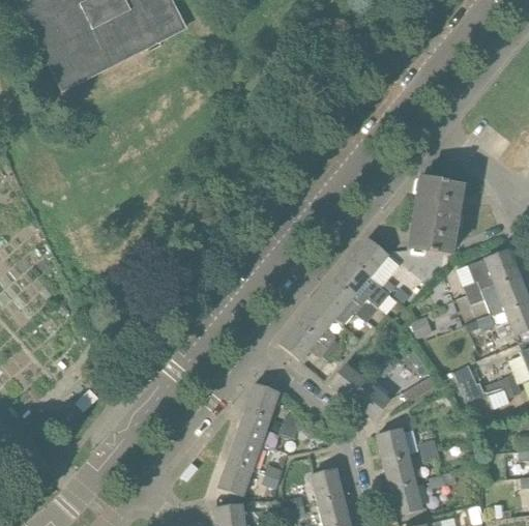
[(18,0),(63,89),(185,27),(171,0),(18,0)]
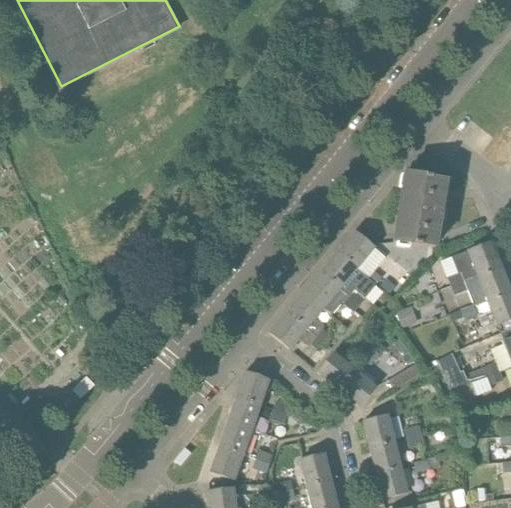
[(434,245),(440,211),(445,179),(431,177),(431,175),(405,171),(403,186),(394,240),(420,244),(420,243),(434,245)]
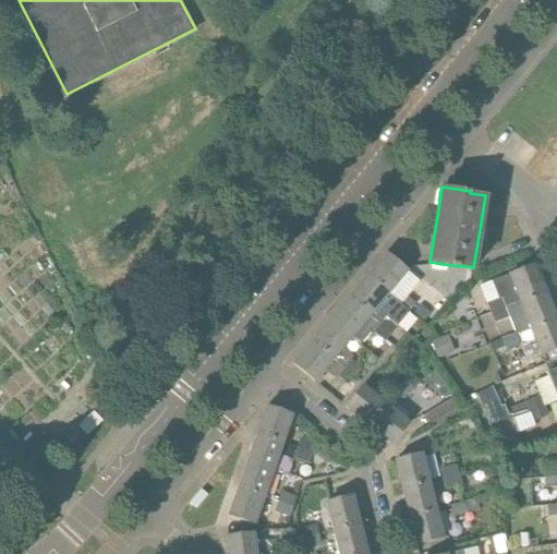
[(368,273),(389,290),(408,268),(387,251),(368,273)]
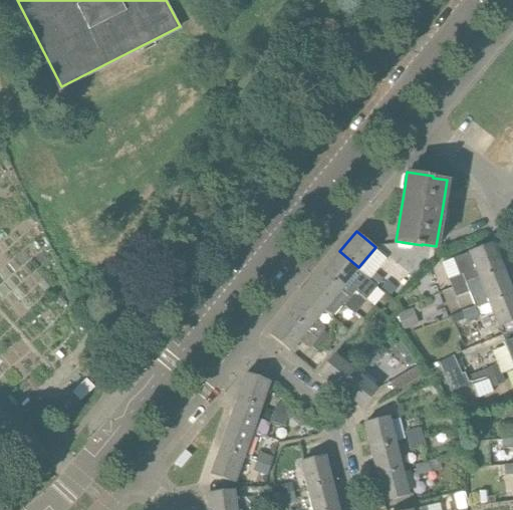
[(480,275),(503,266),(494,241),(470,250),(480,275)]
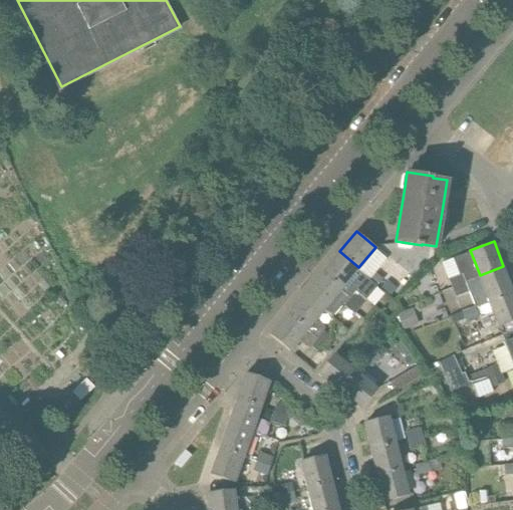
[(322,271),(341,287),(358,267),(339,251),(322,271)]
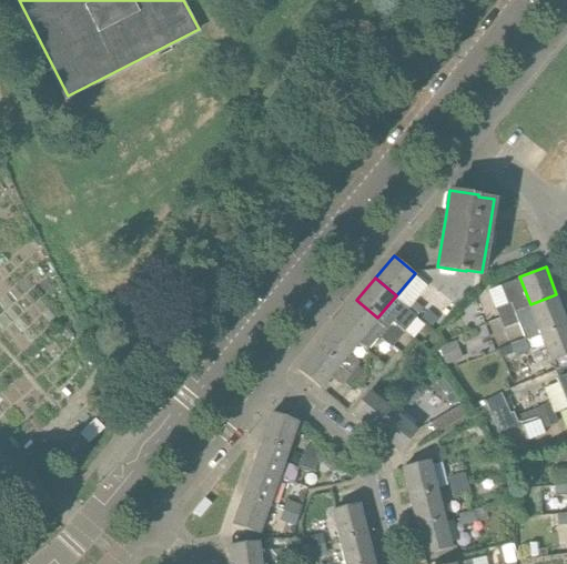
[(540,332),(566,322),(566,320),(556,294),(530,304),(540,332)]
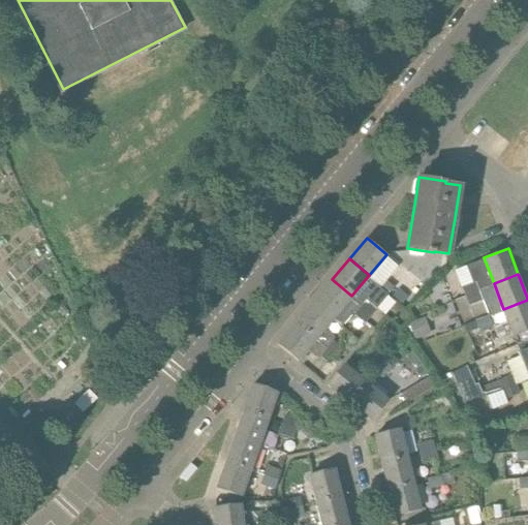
[(398,287),(396,289),(394,287),(395,285),(384,276),(377,284),(389,294),(390,291),(399,299),(404,292),(398,287)]
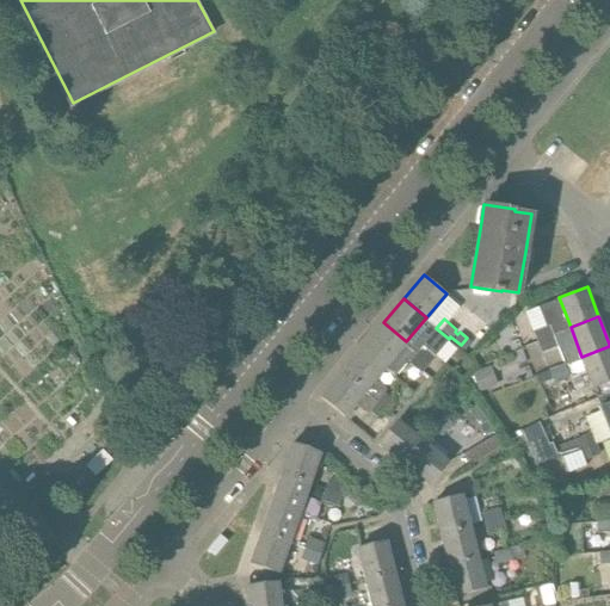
[(363,347),(386,366),(396,373),(408,359),(417,350),(406,341),(383,322),(363,347)]
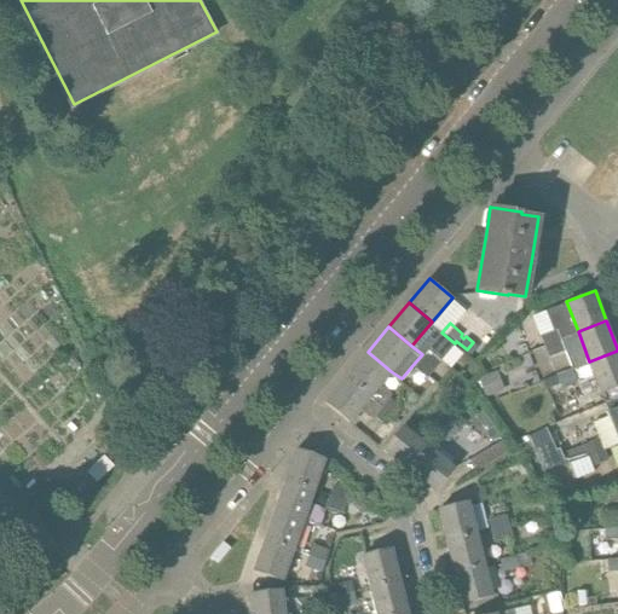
[(546,345),(562,337),(558,326),(542,334),(546,345)]
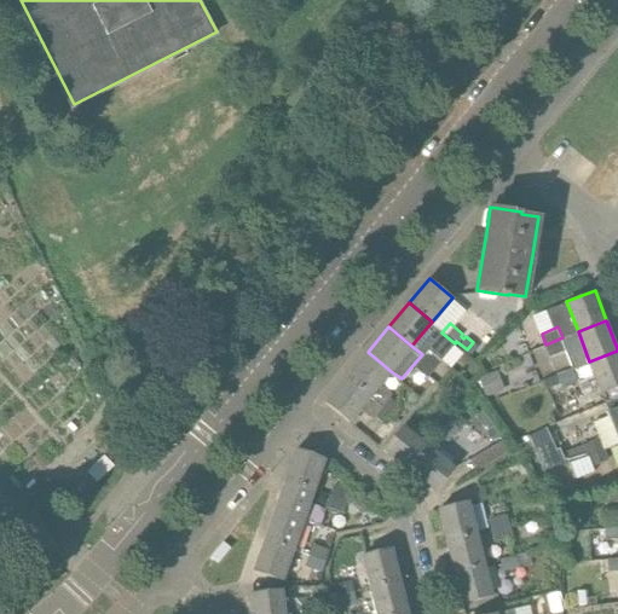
[(550,355),(567,348),(562,337),(546,345),(550,355)]
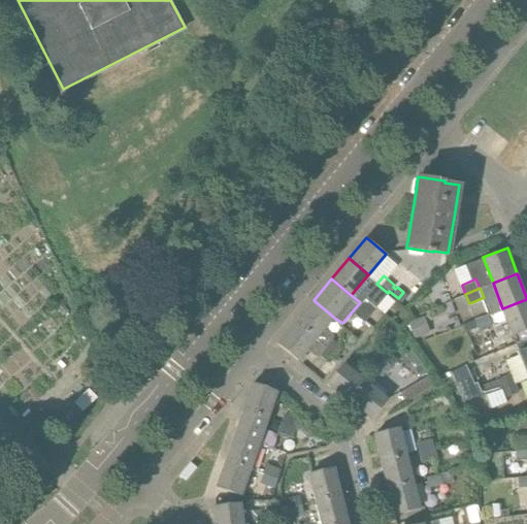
[(371,313),(377,305),(366,295),(360,302),(371,313)]
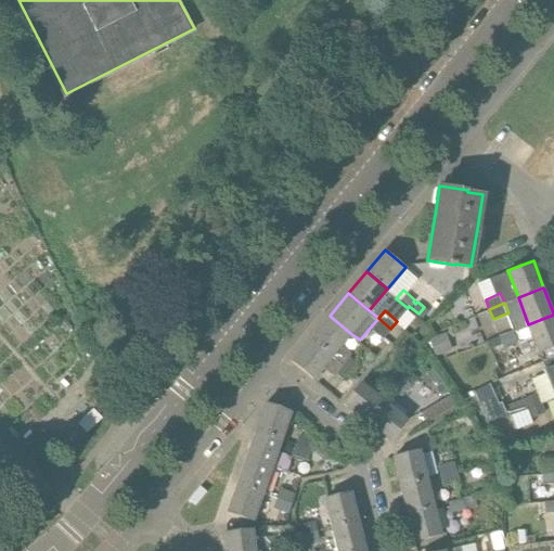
[(539,351),(553,345),(553,315),(528,324),(539,351)]
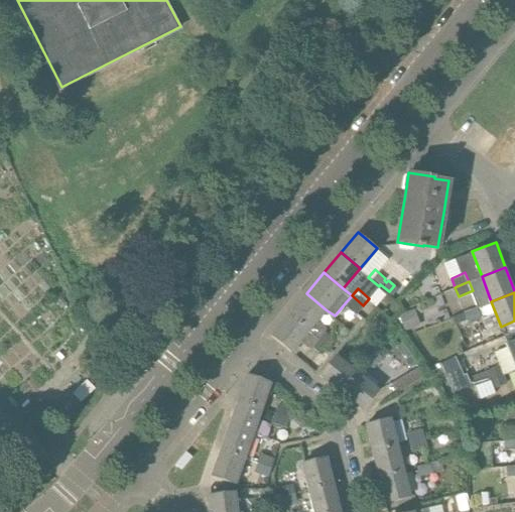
[(289,313),(318,338),(326,330),(328,328),(317,320),(326,309),(306,293),(289,313)]
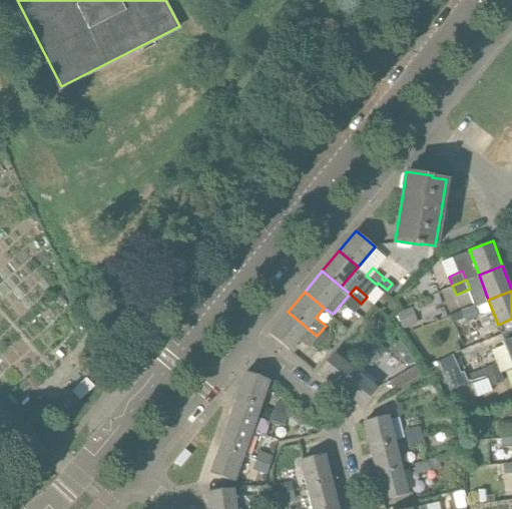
[(355,312),(361,304),(350,294),(343,302),(355,312)]
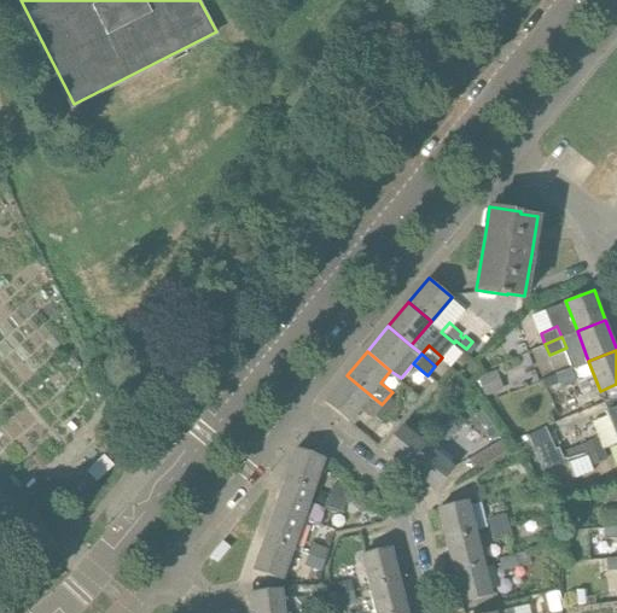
[(562,383),(577,377),(572,366),(557,372),(562,383)]
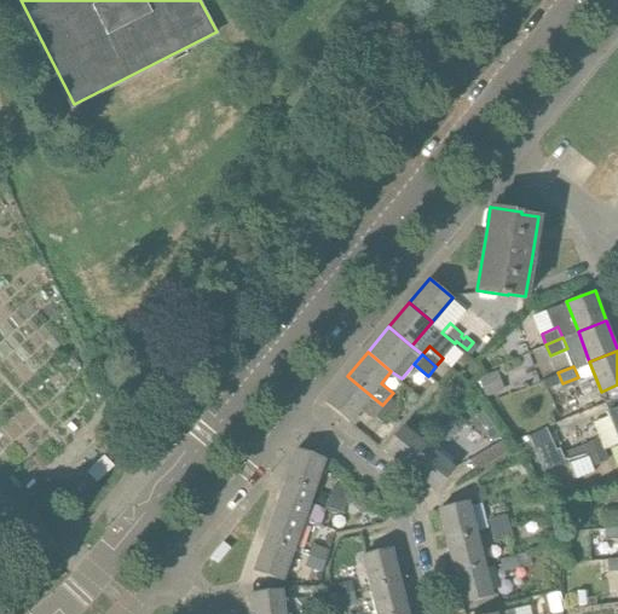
[(375,413),(382,405),(347,376),(327,400),(351,421),(362,406),(373,416),(375,413)]
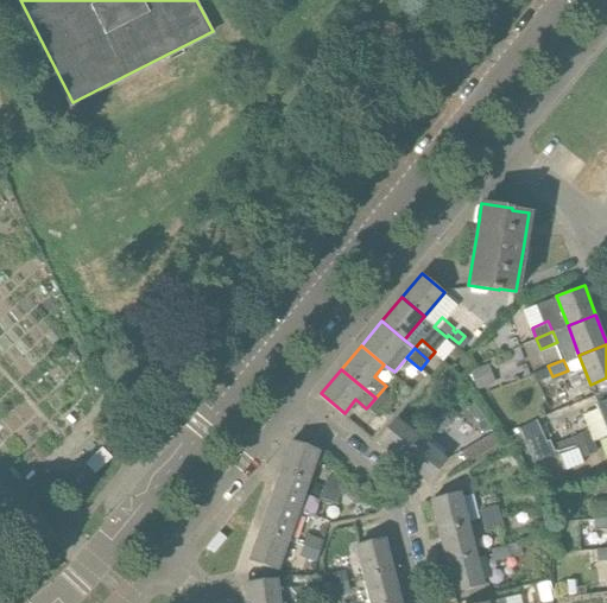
[(384,388),(375,398),(387,408),(396,399),(384,388)]
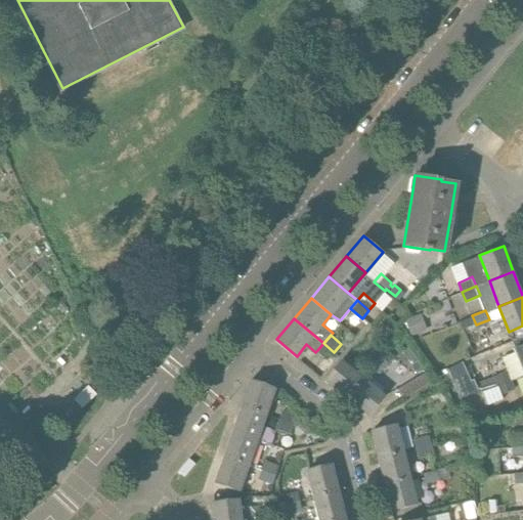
[(371,365),(381,354),(388,345),(383,340),(375,349),(374,348),(364,359),(371,365)]
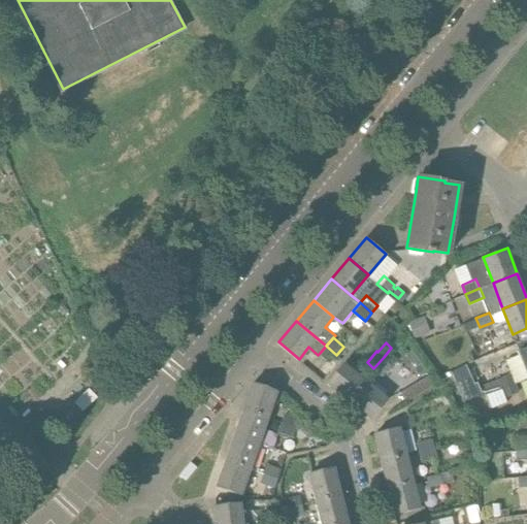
[(326,346),(320,353),(331,361),(336,355),(326,346)]
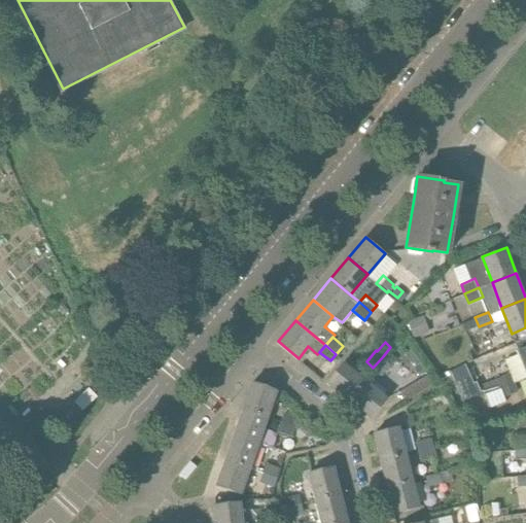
[(373,368),(381,375),(391,362),(389,361),(392,358),(389,356),(386,359),(383,356),(373,368)]
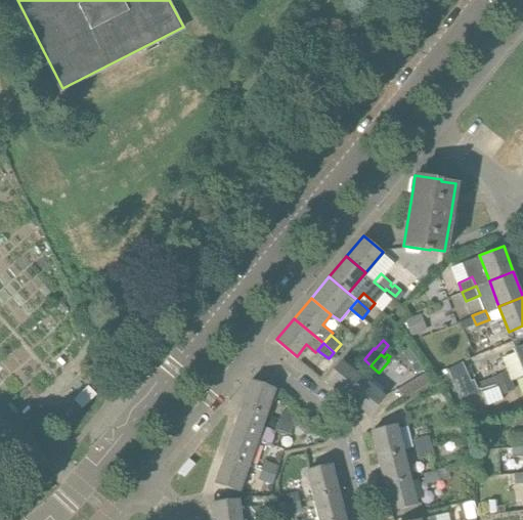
[(450,364),(464,393),(479,386),(466,356),(450,364)]
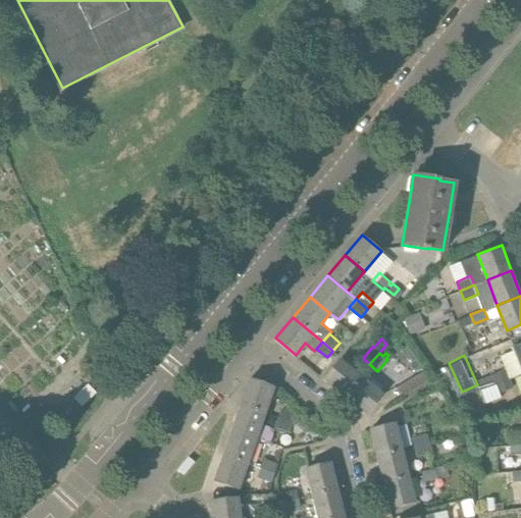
[(323,377),(346,396),(362,374),(341,357),(323,377)]
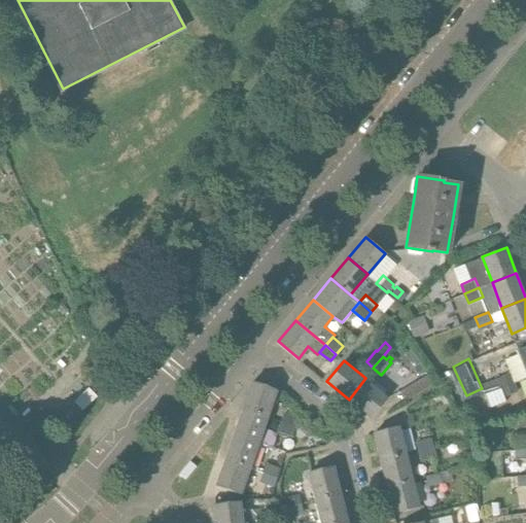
[(501,386),(515,380),(512,371),(496,377),(499,383),(501,386)]
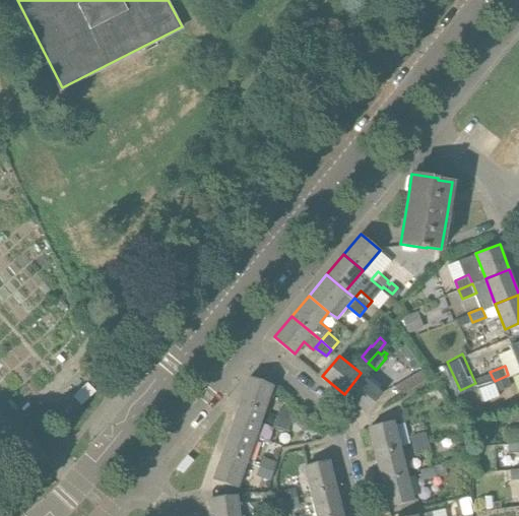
[(395,383),(401,394),(430,377),(424,367),(395,383)]
